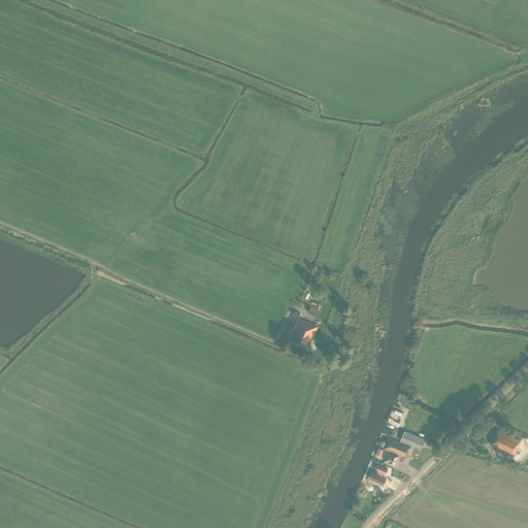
[(318,327),(301,319),(290,342),(305,349),(306,348),(308,348),(318,327)]
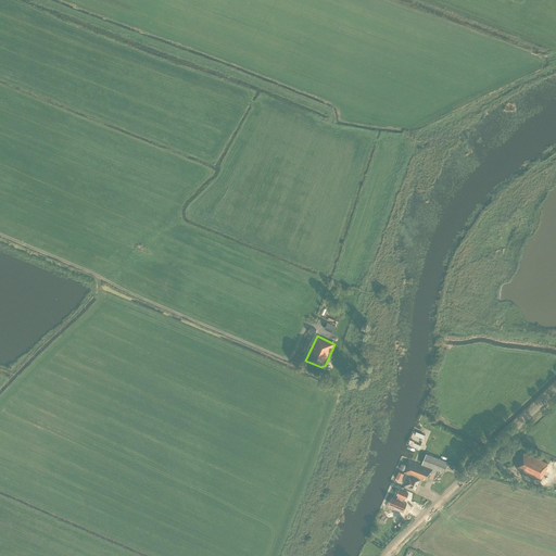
[(530,456),(523,453),(516,468),(541,480),(546,469),(545,468),(547,464),(531,455),(530,456)]
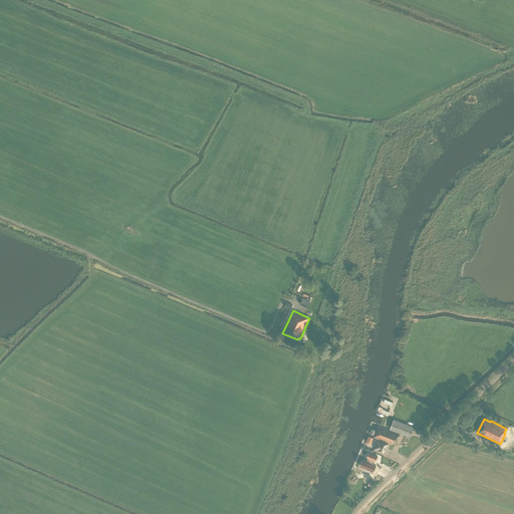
[(394,420),(392,425),(390,430),(410,438),(414,428),(394,420)]
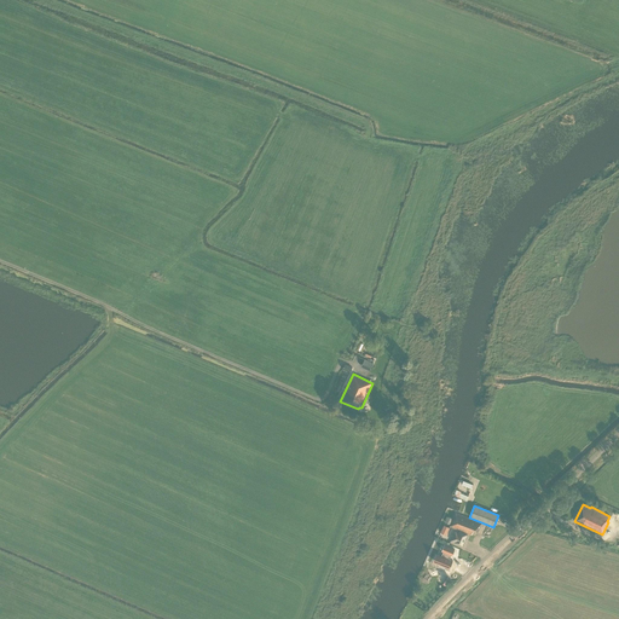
[(473,531),(478,533),(481,524),(456,513),(450,526),(472,534),(473,531)]
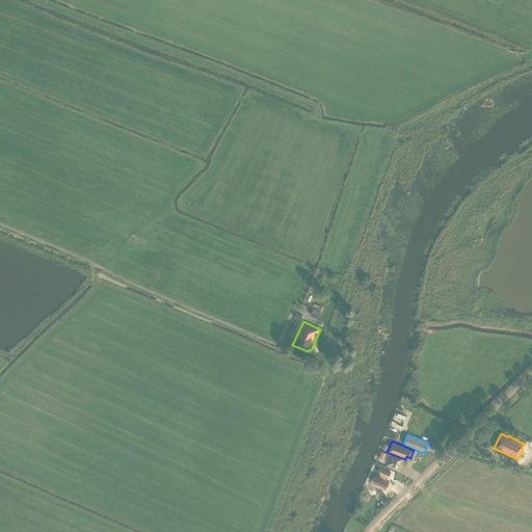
[(390,466),(397,469),(401,459),(395,456),(394,458),(391,457),(387,464),(390,466)]
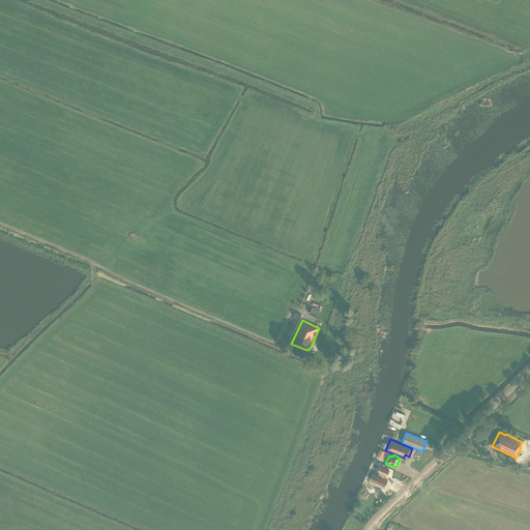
[(378,476),(376,475),(373,481),(385,487),(388,480),(384,478),(386,475),(387,475),(389,470),(380,466),(378,471),(380,472),(378,476)]
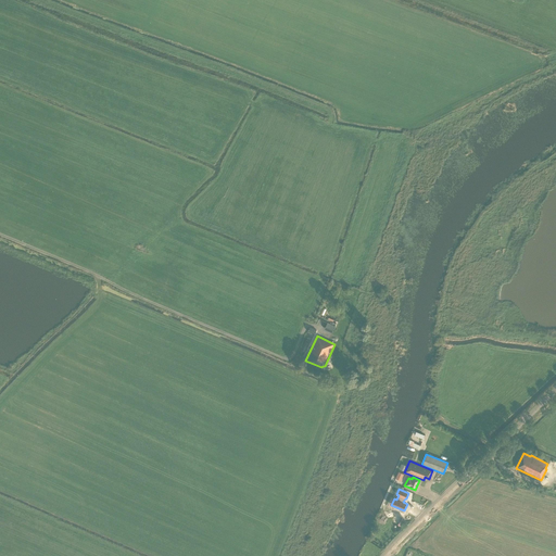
[(387,526),(389,515),(382,513),(379,523),(387,526)]
